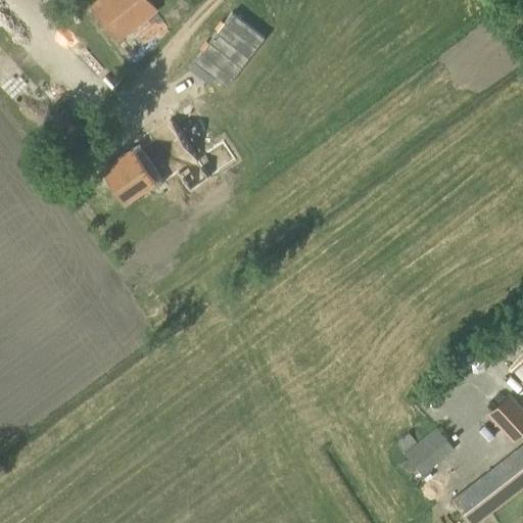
[(115,44),(157,11),(148,0),(95,0),(87,5),(115,44)]
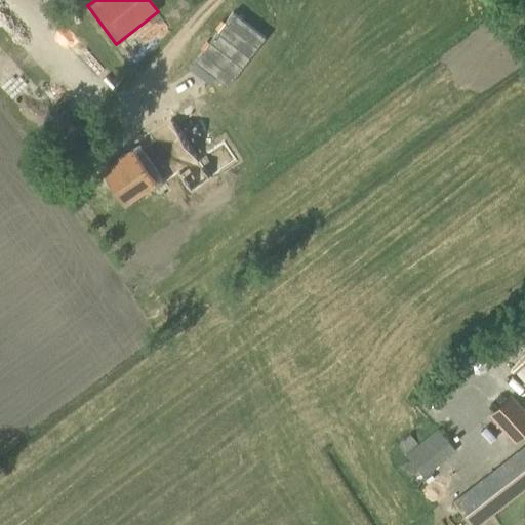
[(149,138),(101,170),(124,205),(153,186),(156,190),(177,175),(190,193),(210,178),(168,121),(147,135),(149,138)]
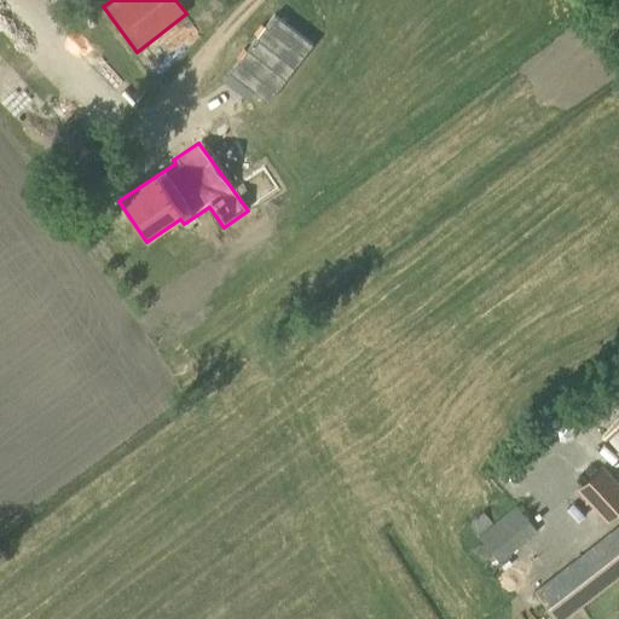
[(607,520),(618,508),(618,490),(600,469),(578,490),(607,520)]
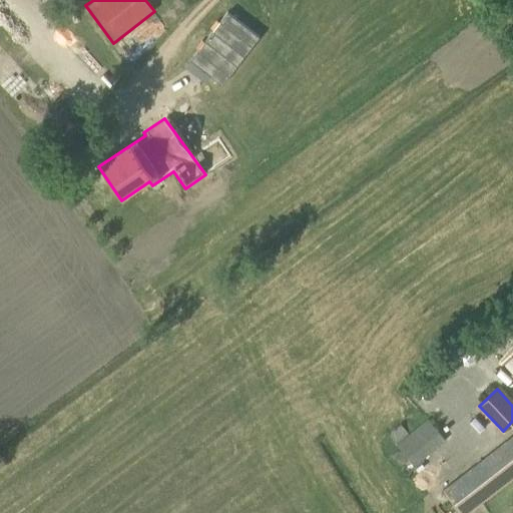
[(408,472),(447,439),(429,418),(411,433),(403,423),(390,434),(401,448),(393,454),(408,472)]
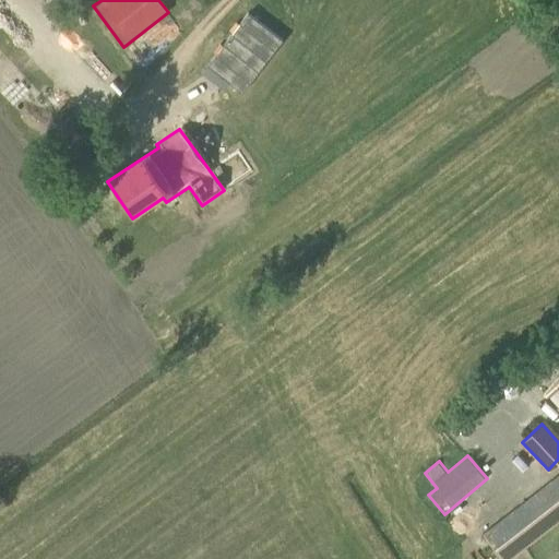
[(500,558),(511,558),(558,522),(558,474),(483,534),(500,558)]
